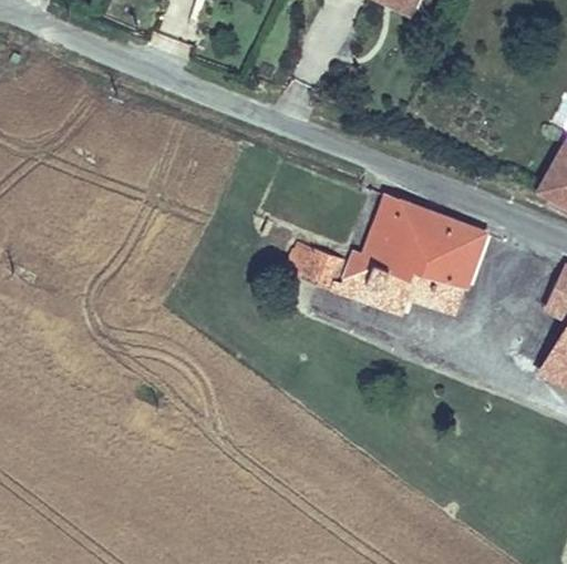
[(409,18),(418,0),(373,0),(374,0),(409,18)]
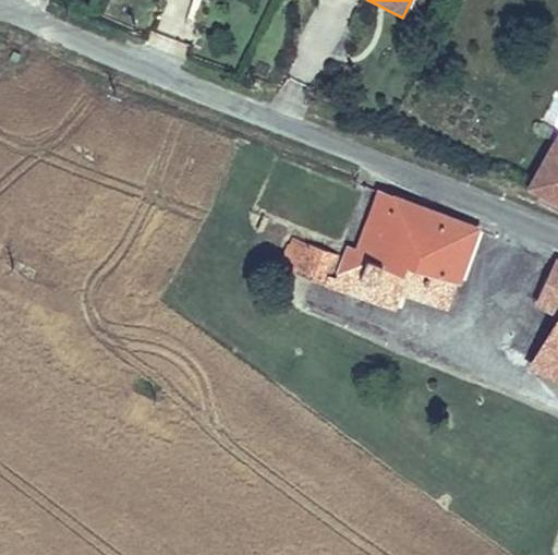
[(557,133),(524,193),(557,209),(557,133)]
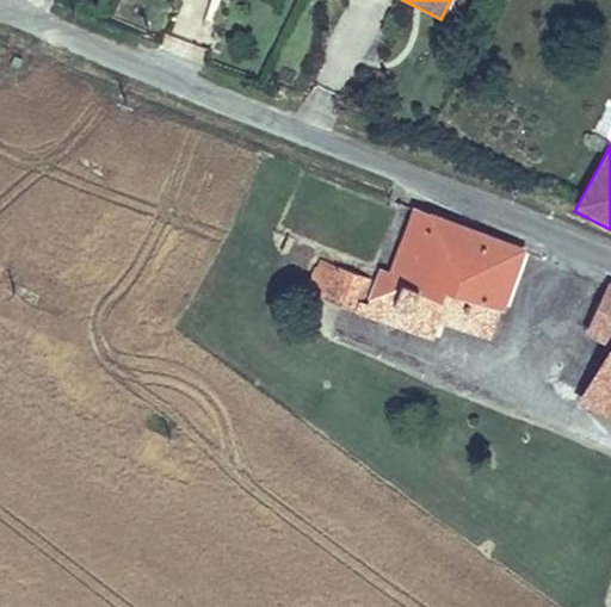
[(439,216),(421,208),(395,272),(413,280),(439,216)]
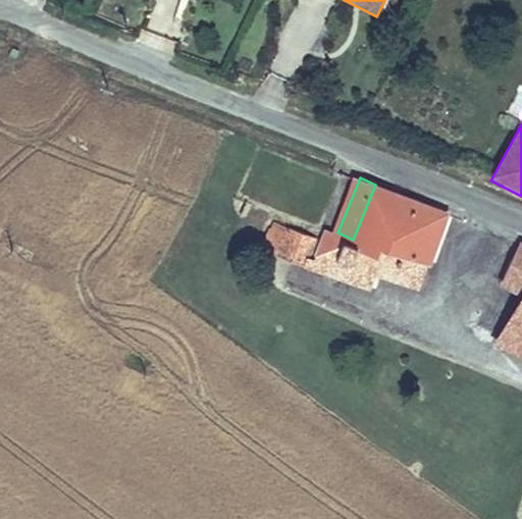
[(353,240),(337,232),(327,228),(319,247),(327,250),(318,270),(371,293),(376,277),(420,295),(450,214),(375,185),(353,240)]
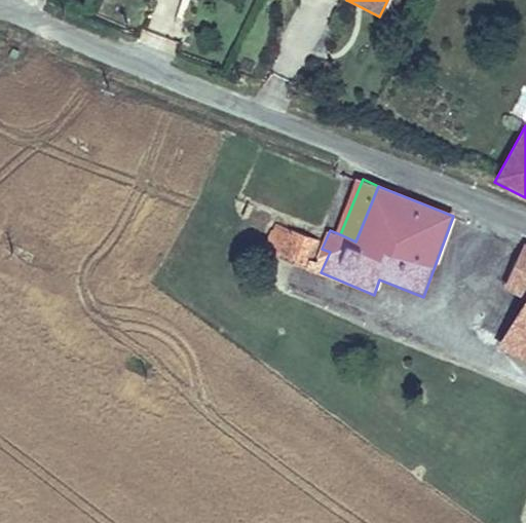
[(288,234),(315,246),(318,239),(291,226),(295,218),(252,200),(245,216),(274,228),(288,234)]
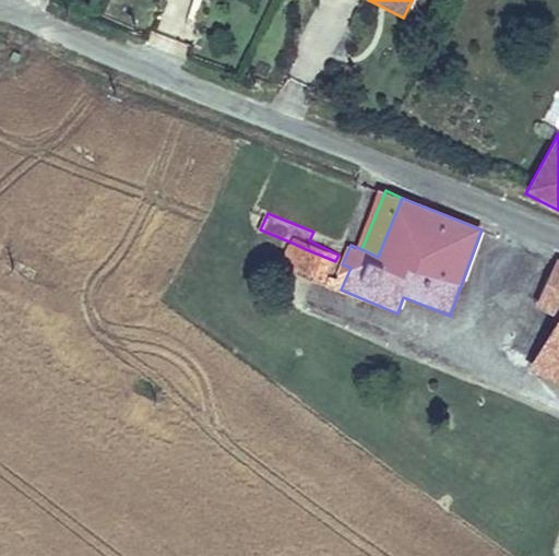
[(292,243),(283,264),(297,271),(306,249),(292,243)]
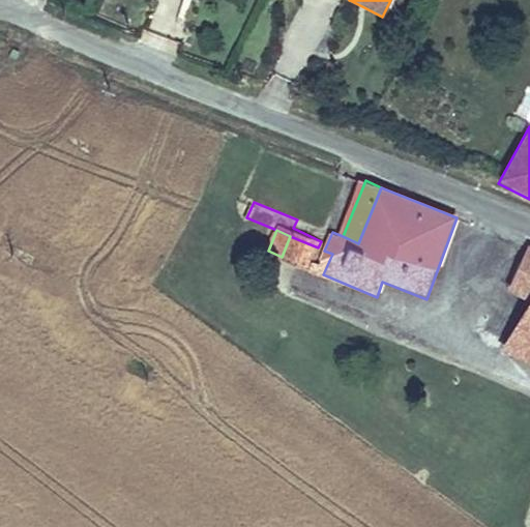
[(315,270),(319,264),(312,261),(318,247),(290,236),(282,257),(315,270)]
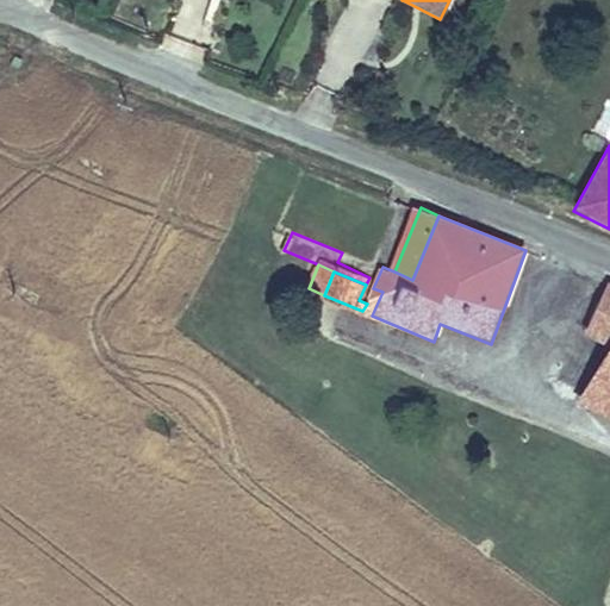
[(576,404),(609,418),(609,281),(609,282),(583,336),(609,348),(576,404)]
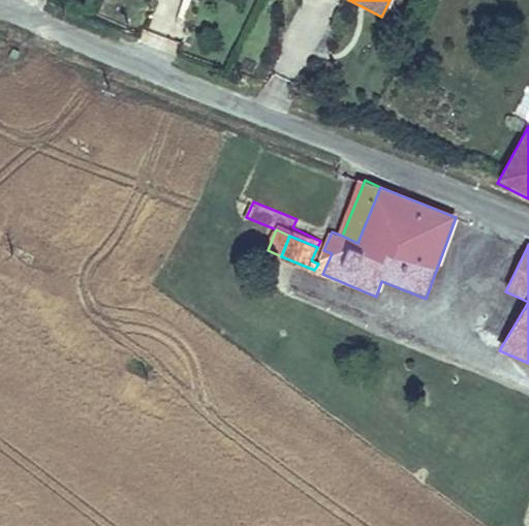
[(332,253),(323,250),(318,264),(314,270),(322,274),(332,253)]
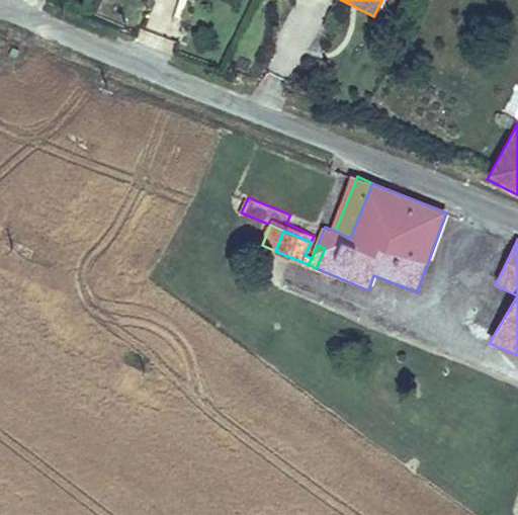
All buildings are outlined.
